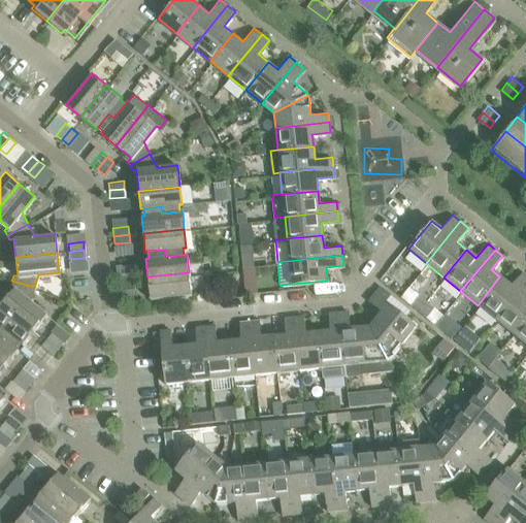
[(133,280),(132,271),(118,273),(119,282),(133,280)]
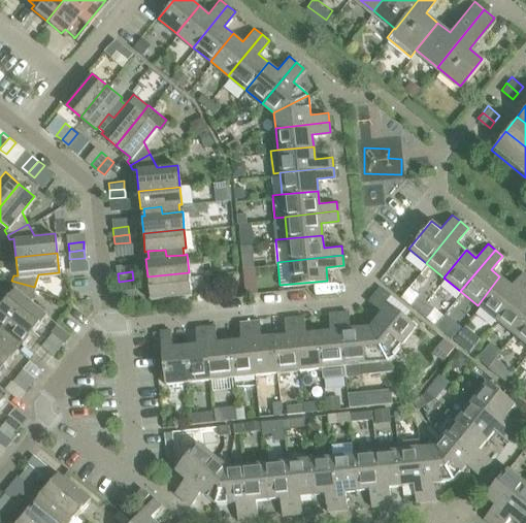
[(494,319),(525,281),(525,275),(521,271),(510,285),(499,276),(478,305),(494,319)]
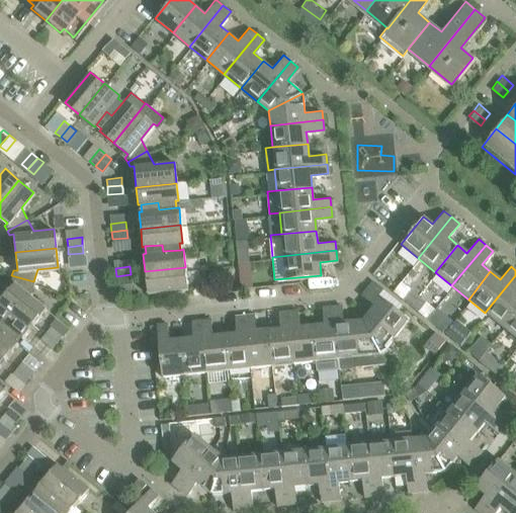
[(187,288),(185,267),(145,271),(147,291),(187,288)]
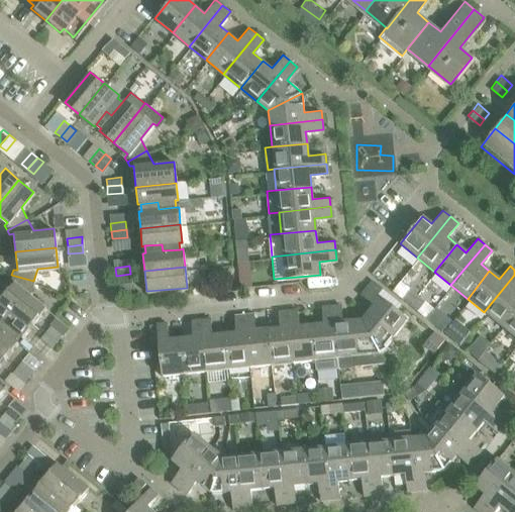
[(131,282),(130,274),(116,276),(116,283),(131,282)]
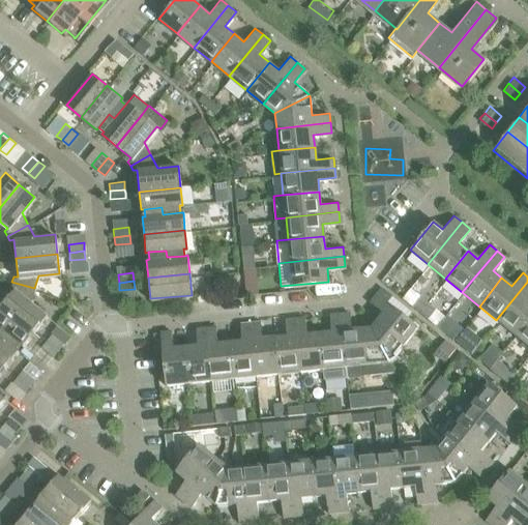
[(47,315),(30,301),(34,288),(11,282),(10,286),(13,289),(1,304),(33,330),(47,315)]
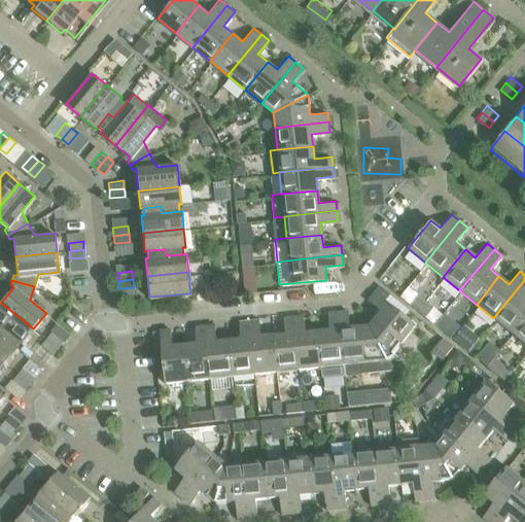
[(511,333),(524,314),(524,298),(524,296),(524,280),(493,318),(511,333)]
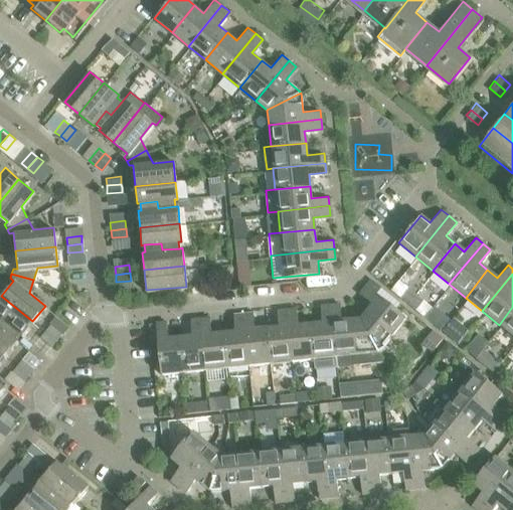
[(364,296),(370,288),(364,283),(357,291),(364,296)]
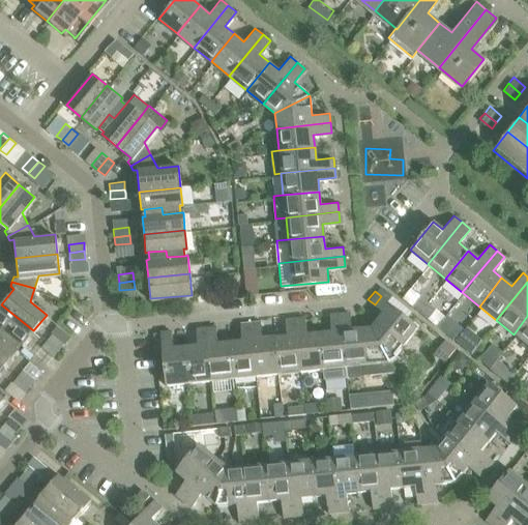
[(388,360),(416,325),(381,296),(375,304),(382,311),(370,325),(369,326),(388,360)]
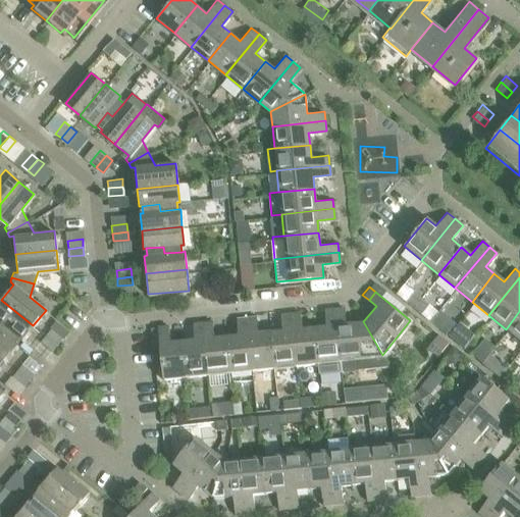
[(33,325),(1,300),(0,301),(0,321),(6,326),(1,331),(15,343),(19,338),(21,340),(33,325)]
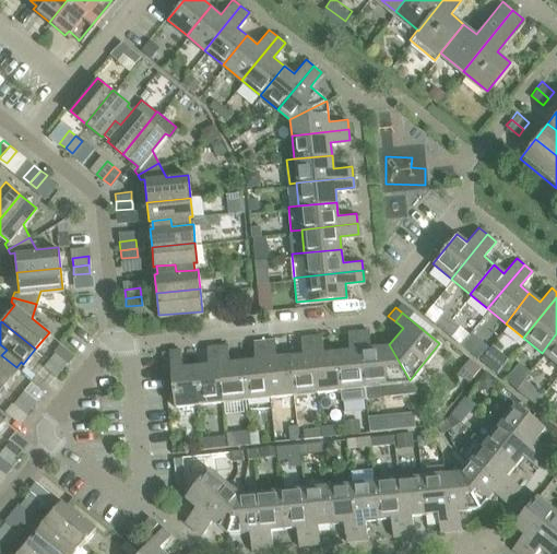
[(368,336),(367,327),(357,328),(358,337),(368,336)]
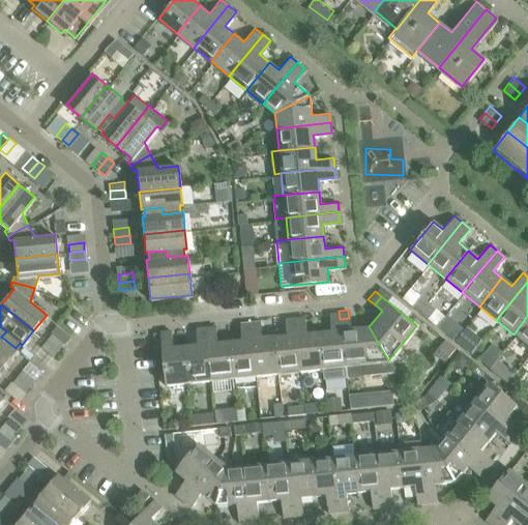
[(341,328),(340,319),(339,311),(328,312),(330,329),(318,331),(322,367),(323,379),(345,377),(341,328)]
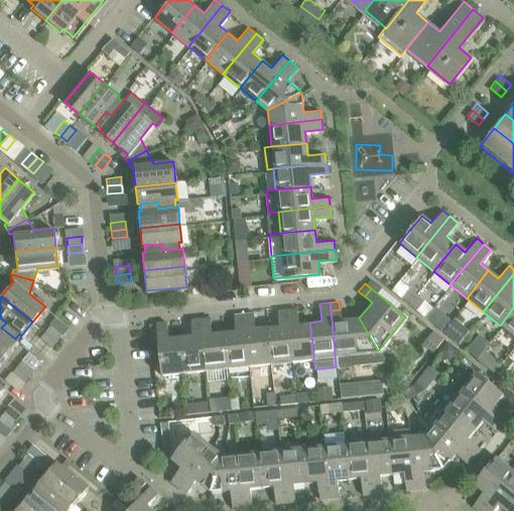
[(313,357),(309,323),(297,324),(295,306),(286,307),(291,360),(313,357)]
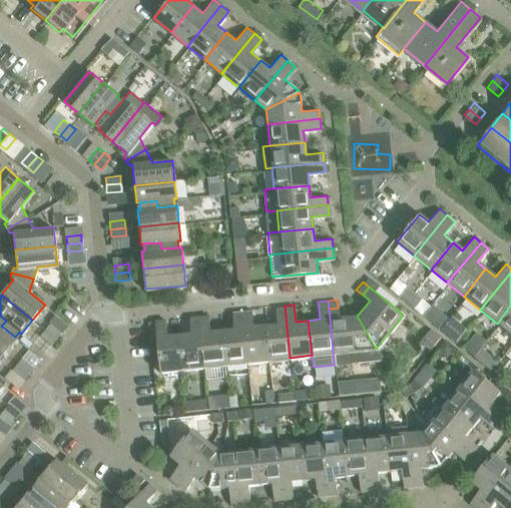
[(290,358),(285,306),(276,307),(277,324),(265,325),(269,360),(290,358)]
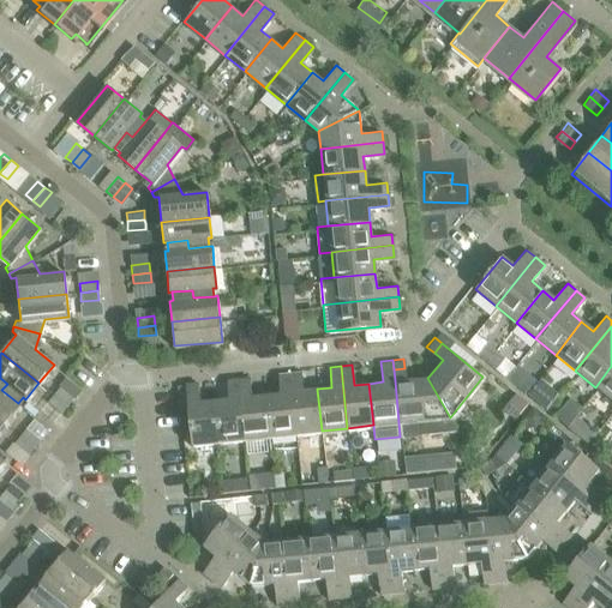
[(611,401),(611,366),(595,387),(611,401)]
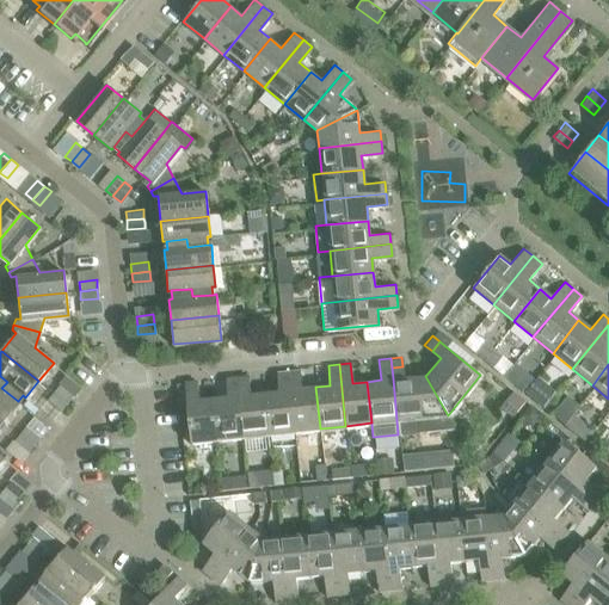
[(448,415),(425,376),(404,378),(403,366),(392,368),(393,378),(398,434),(455,428),(448,415)]
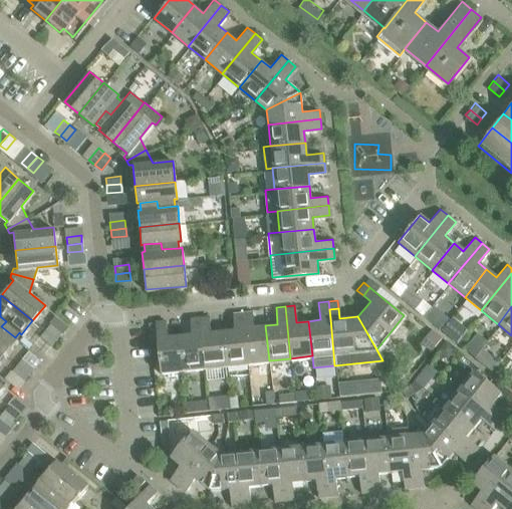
[(269,360),(265,325),(253,326),(251,309),(242,310),(247,362),(269,360)]
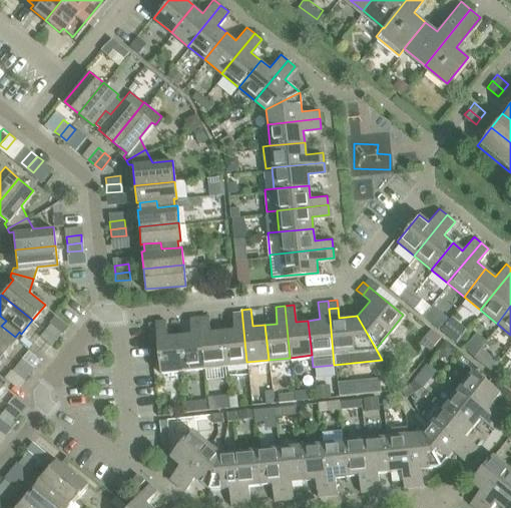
[(246,362),(241,310),(231,311),(233,328),(221,329),(224,364),(246,362)]
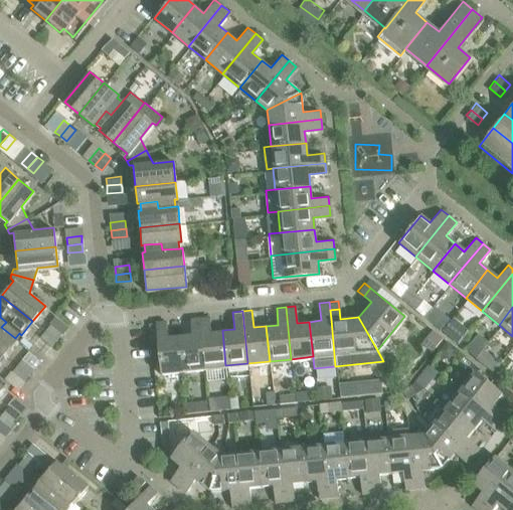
[(225,365),(222,330),(210,331),(208,315),(199,316),(204,367),(205,378),(226,375),(225,365)]
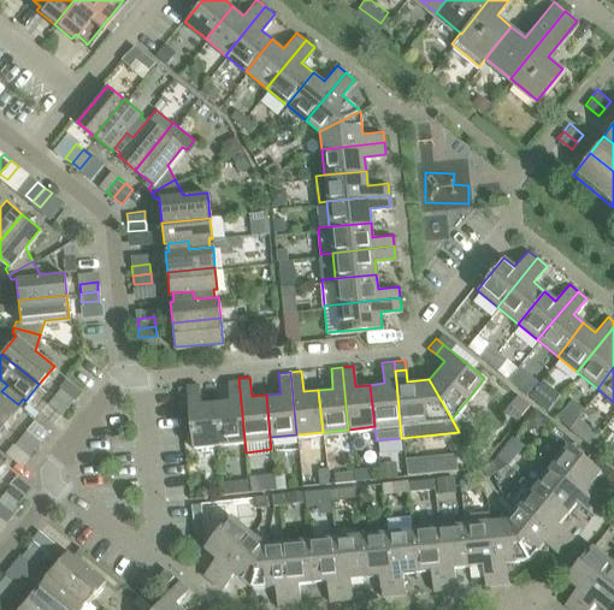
[(244,439),(238,378),(226,379),(229,398),(214,400),(218,443),(244,439)]
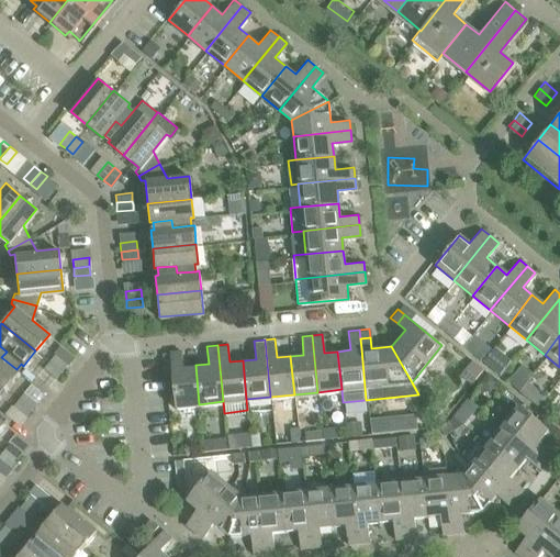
[(17,369),(1,357),(7,352),(0,346),(0,380),(7,386),(19,371),(17,369)]
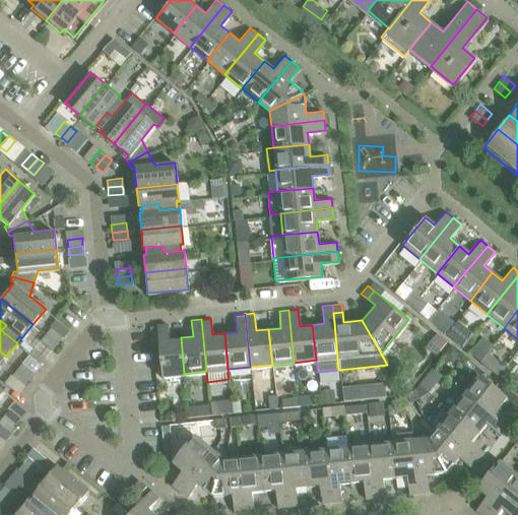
[(184,374),(181,337),(169,339),(167,322),(156,323),(162,376),(184,374)]
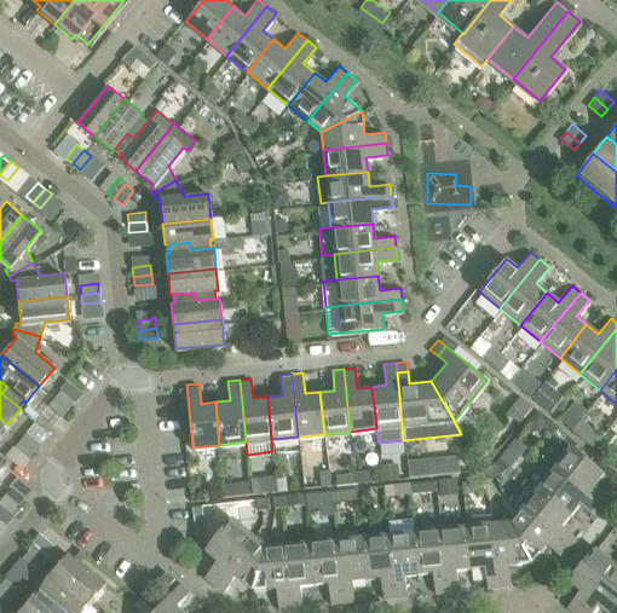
[(73,399),(59,388),(53,395),(67,406),(73,399)]
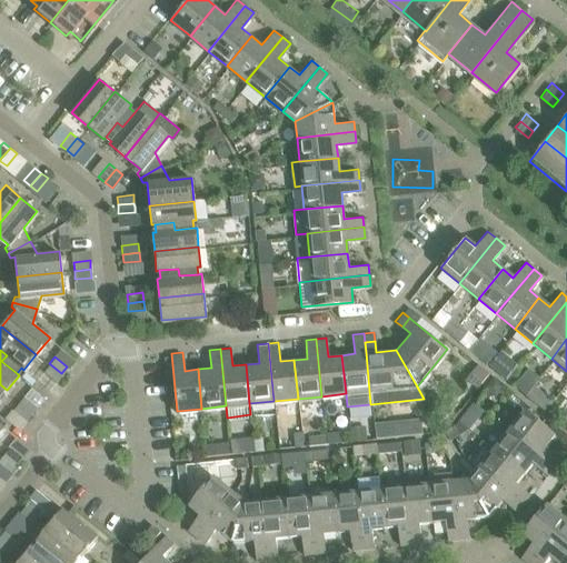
[(61,373),(49,363),(43,370),(56,380),(61,373)]
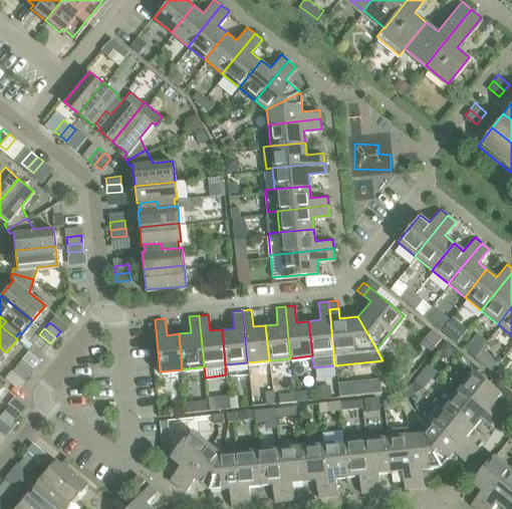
[(32,366),(21,356),(16,362),(27,372),(32,366)]
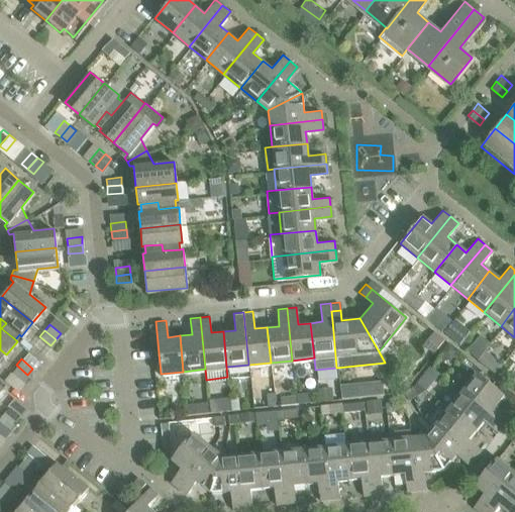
[(27,375),(16,365),(11,371),(22,381),(27,375)]
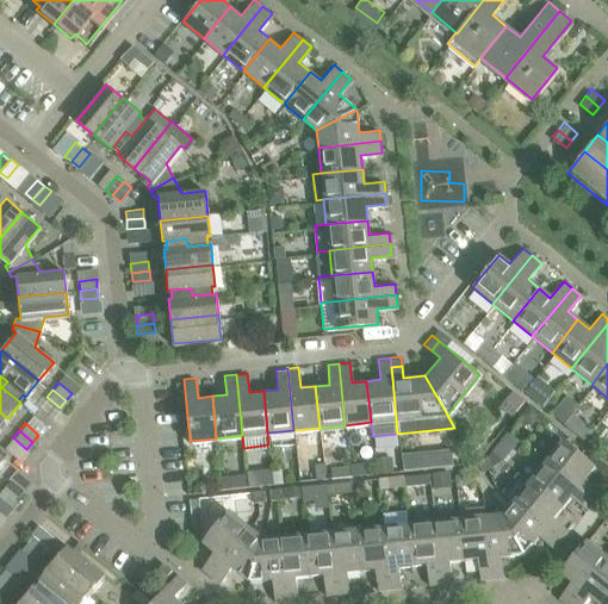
[(583,479),(599,460),(566,433),(544,461),(591,500),(599,491),(583,479)]
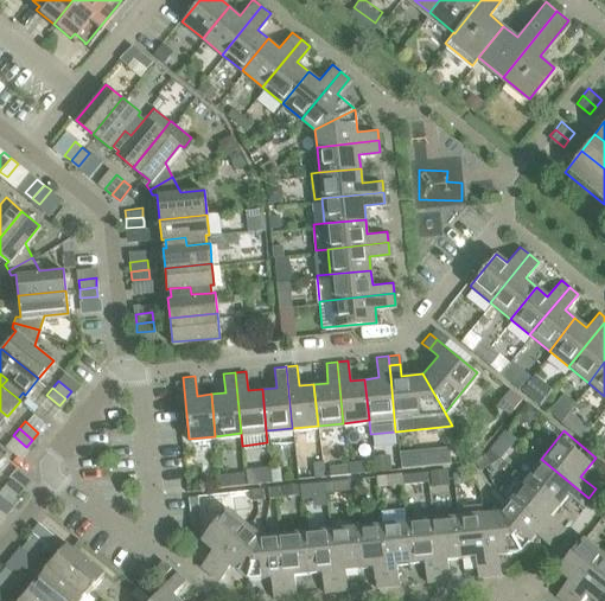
[(477,468),(471,459),(463,464),(469,473),(477,468)]
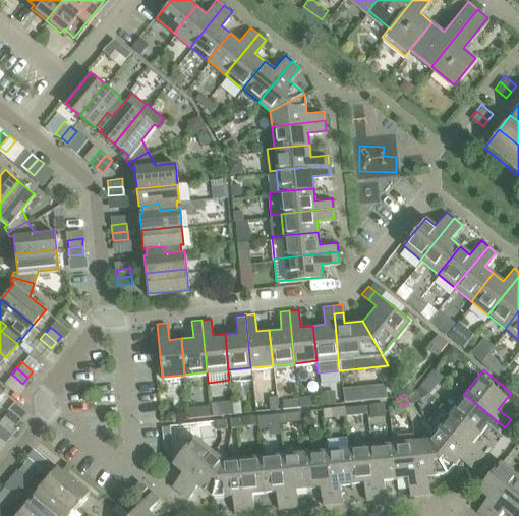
[(505,427),(464,394),(451,409),(478,433),(485,424),(499,435),(505,427)]
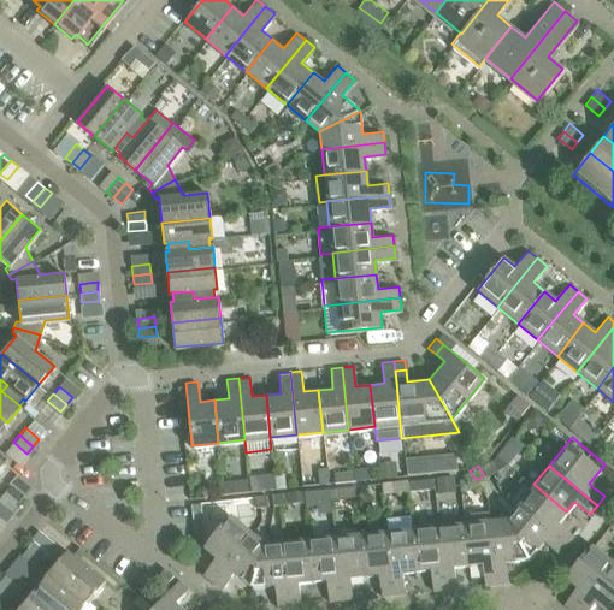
[(287,486),(284,472),(273,473),(276,486),(287,486)]
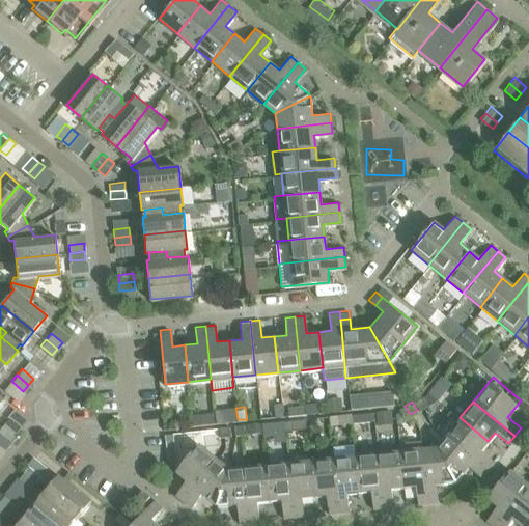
[(215,422),(226,421),(224,409),(214,410),(215,422)]
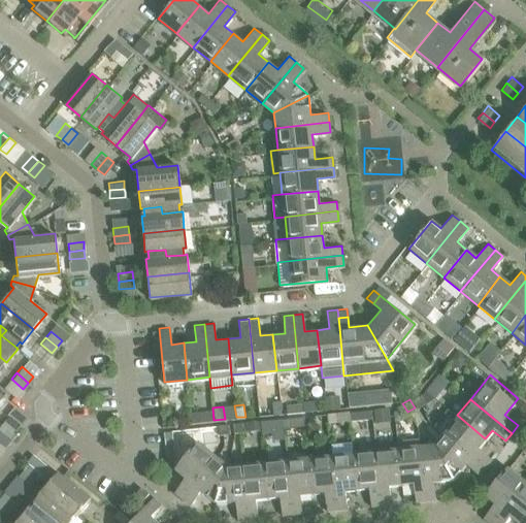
[(214,420),(212,407),(191,410),(192,422),(214,420)]
